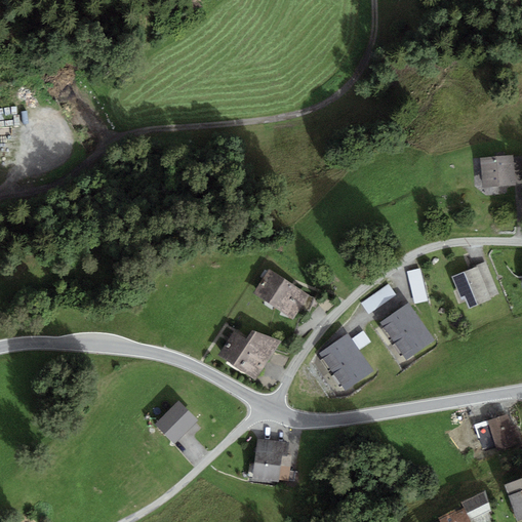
[(520,158),(485,160),(487,189),(521,187),(520,158)]
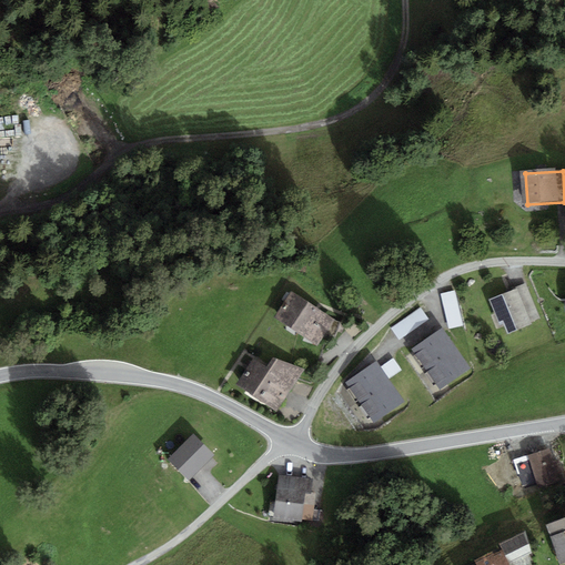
[(518,289),(490,300),(498,324),(504,323),(508,335),(533,326),(518,289)]
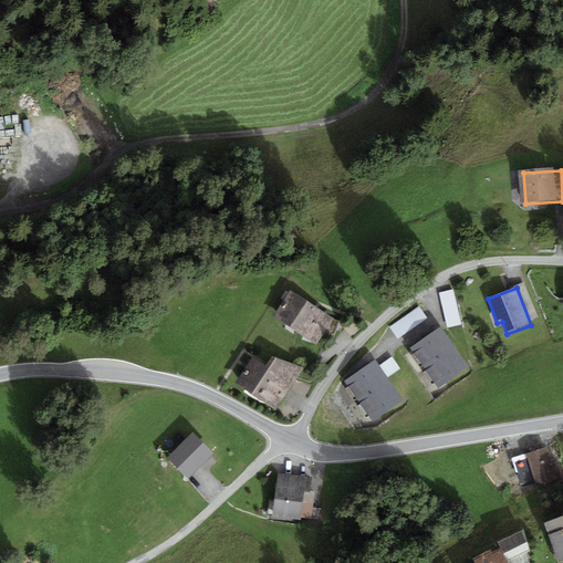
[(451,289),(437,292),(448,326),(461,322),(451,289)]
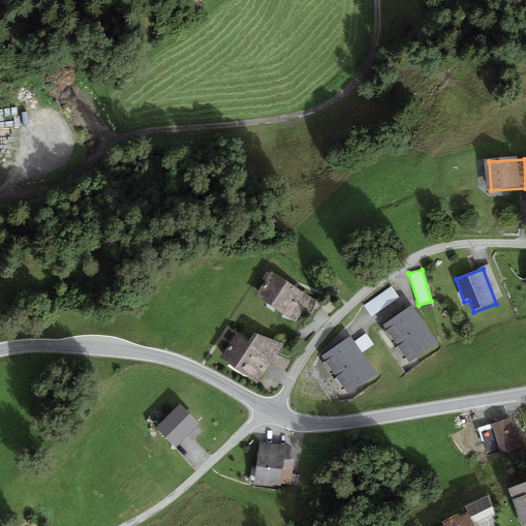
[(315,299),(278,274),(260,299),(299,323),(315,299)]
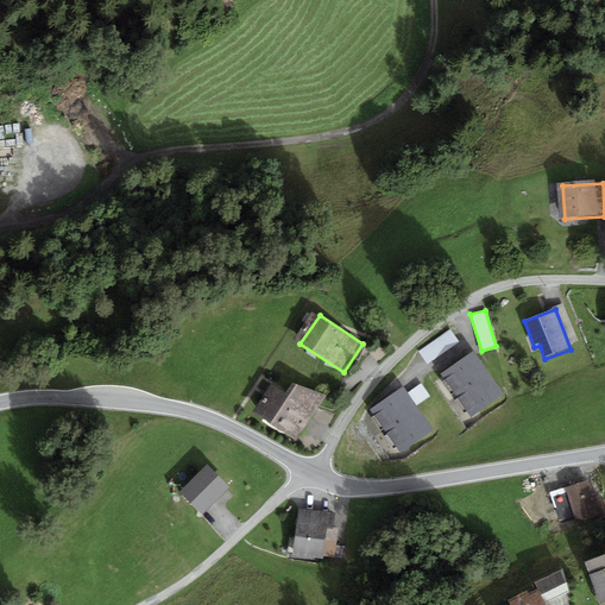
[(417,350),(426,363),(458,341),(449,328),(417,350)]
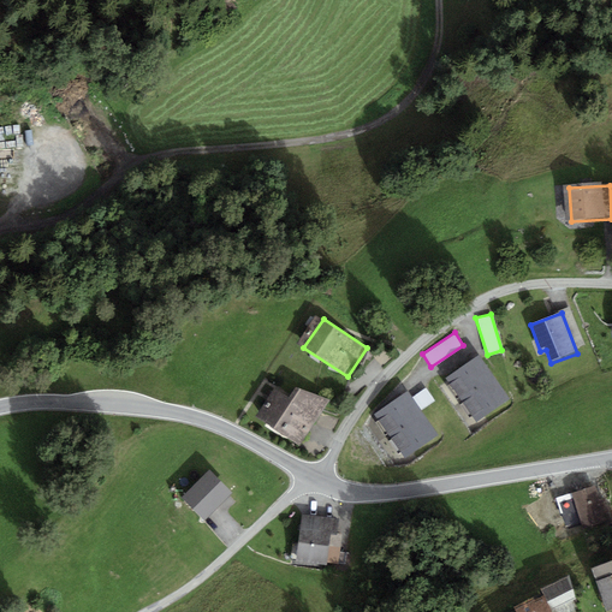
[(476,354),(441,376),(473,422),(506,398),(476,354)]
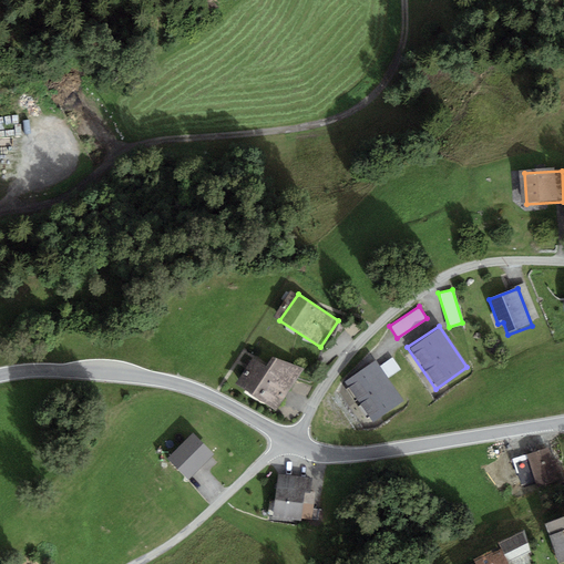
[(258,360),(241,383),(278,411),(308,371),(282,360),(273,371),(258,360)]
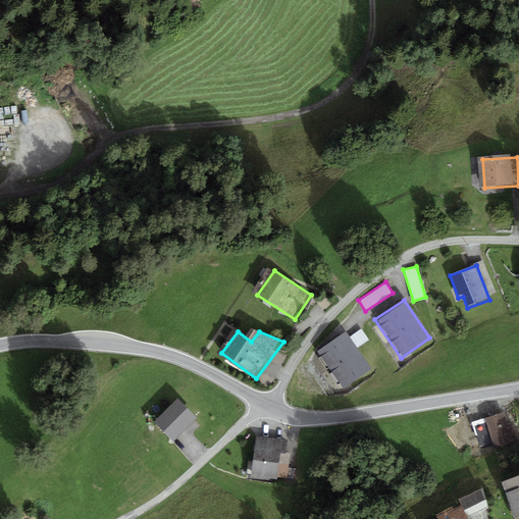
[(350,332),(319,354),(344,391),(375,369),(350,332)]
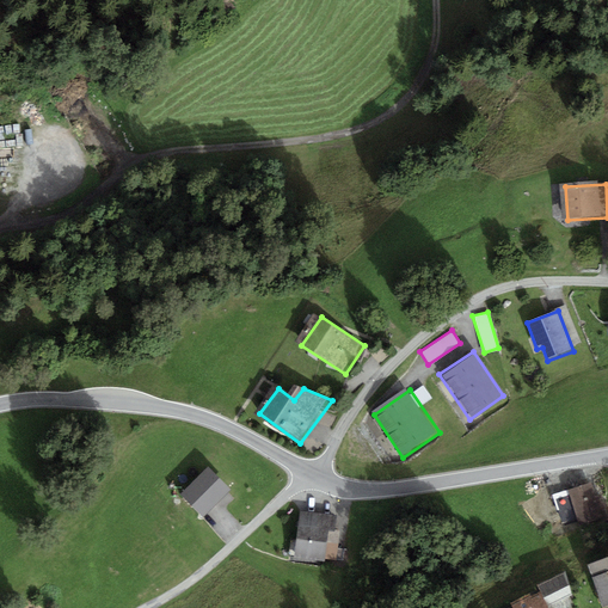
[(206,468),(177,496),(200,520),(228,491),(206,468)]
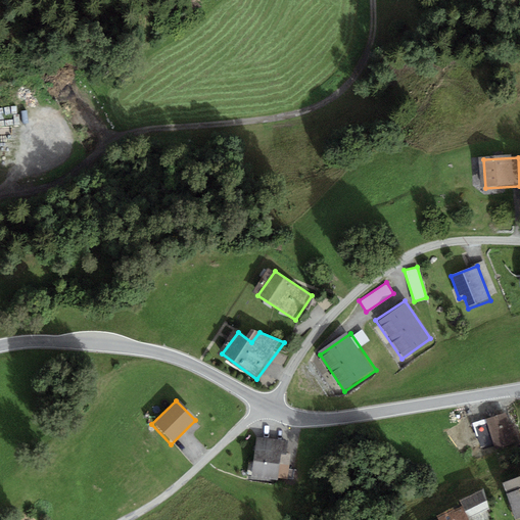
[(507,413),(486,418),(493,448),(515,443),(507,413)]
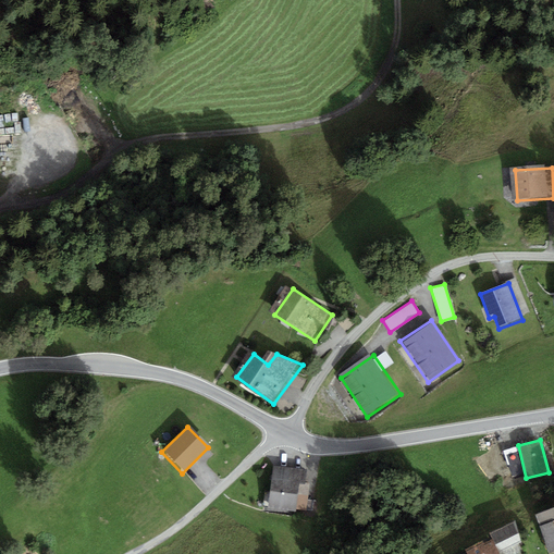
[(307,470),(273,467),(269,507),(304,511),(307,470)]
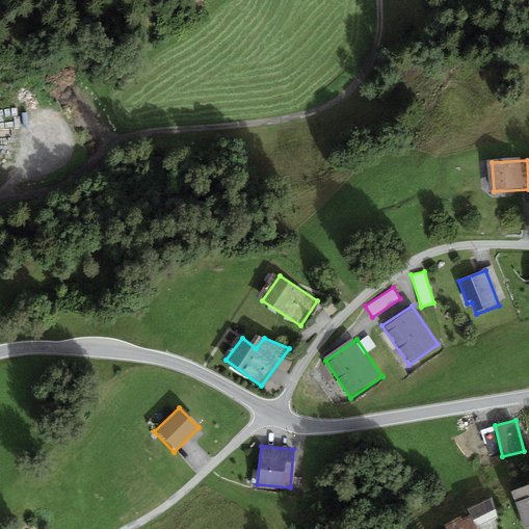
[(528,528),(528,488),(517,494),(528,528)]
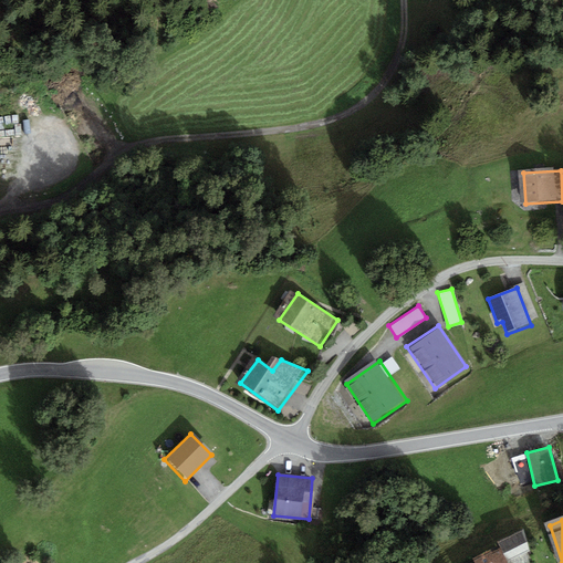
[(524,532),(503,544),(511,559),(532,546),(524,532)]
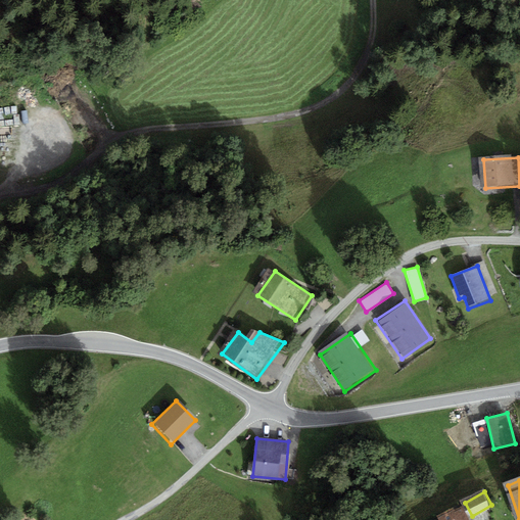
[(471,519),(467,510),(442,519),(471,519)]
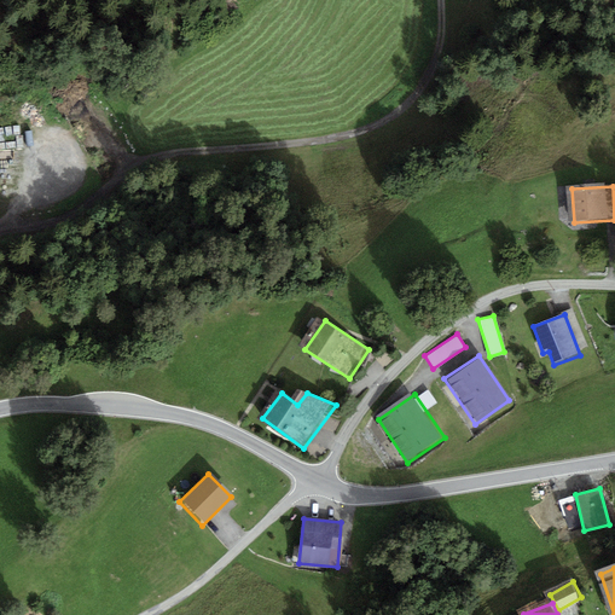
All buildings are outlined.
